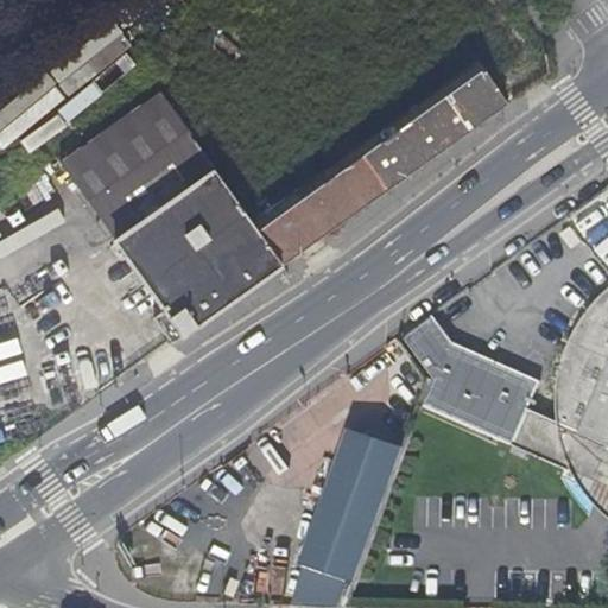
[(26,84),(43,112),(133,54),(116,27),(26,84)]
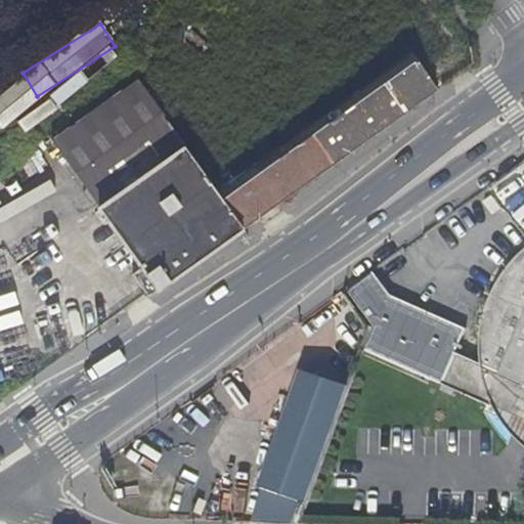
[(437,88),(418,59),(222,198),(243,226),(437,88)]
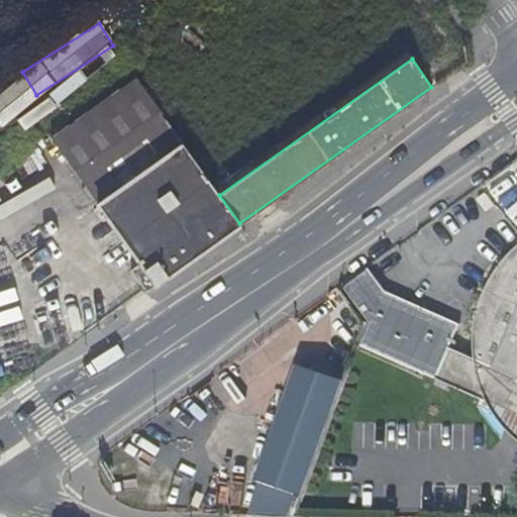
[(65,156),(99,203),(181,142),(153,103),(135,78),(49,133),(65,156)]
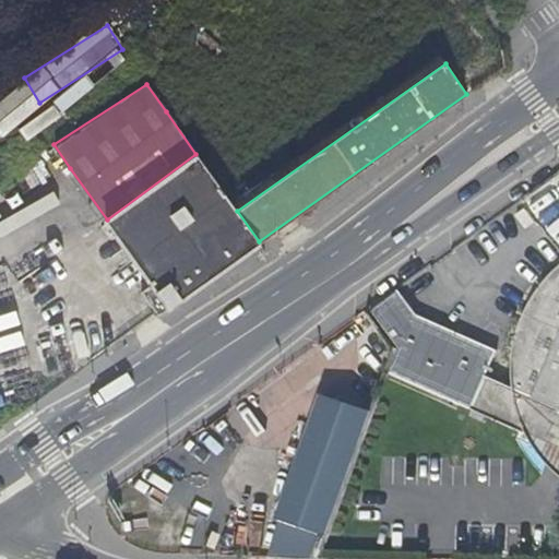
[(105,222),(166,308),(187,294),(259,241),(237,211),(195,154),(107,219),(105,222)]
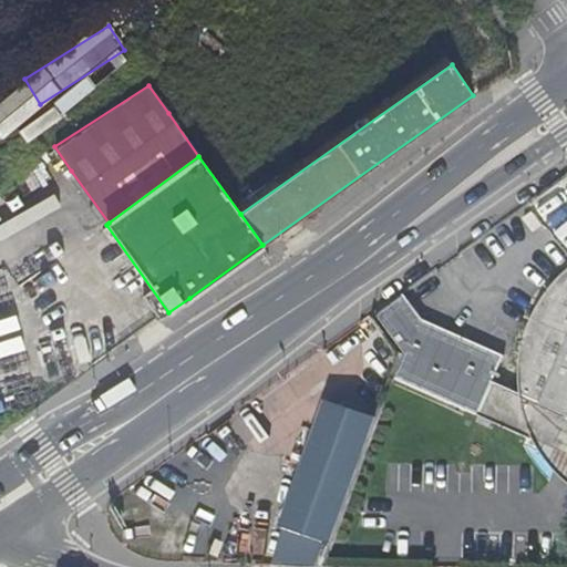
[(492,384),(478,414),(478,416),(516,433),(538,442),(566,454),(566,269),(557,278),(543,298),(533,317),(526,338),(522,367),(522,395),(494,383),(492,384)]
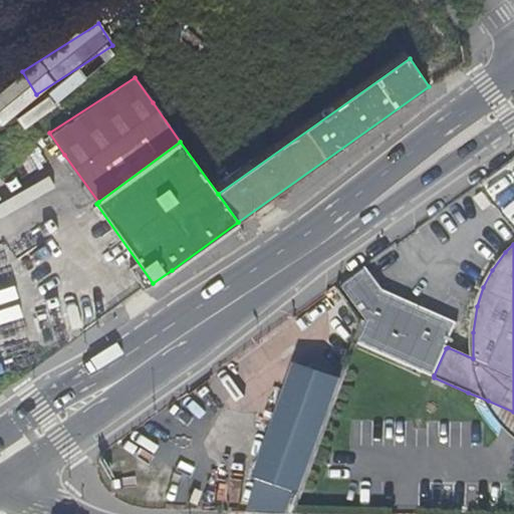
[(381,290),(365,270),(342,287),(368,320),(358,342),(434,375),(446,348),(457,323),(381,290)]
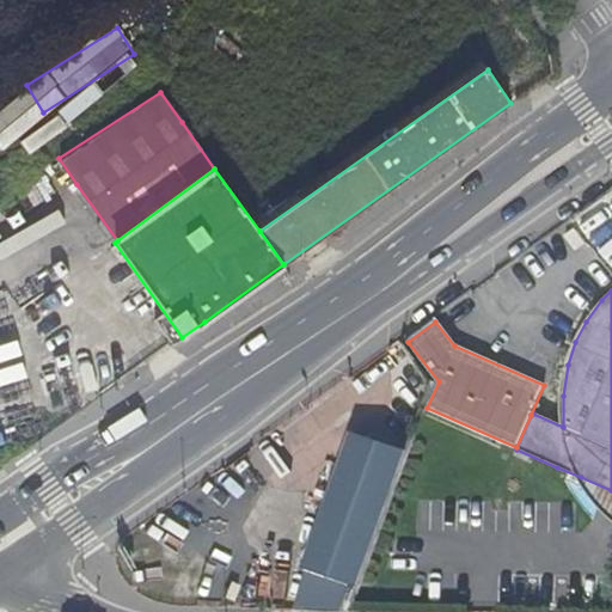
[(306,568),(359,587),(408,452),(354,433),(306,568)]
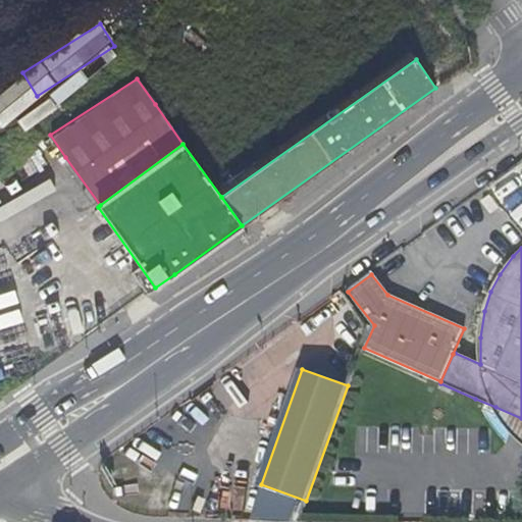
[(521,444),(521,418),(496,407),(499,415),(505,423),(514,436),(521,444)]
